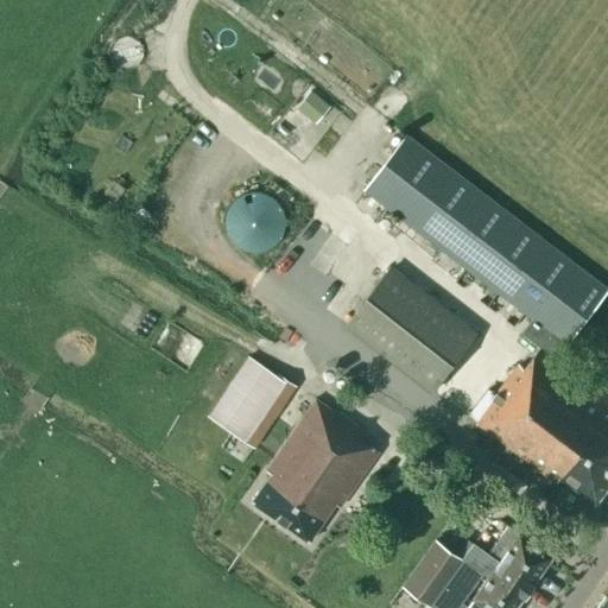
[(296,105),(314,124),(334,105),(316,86),(296,105)]
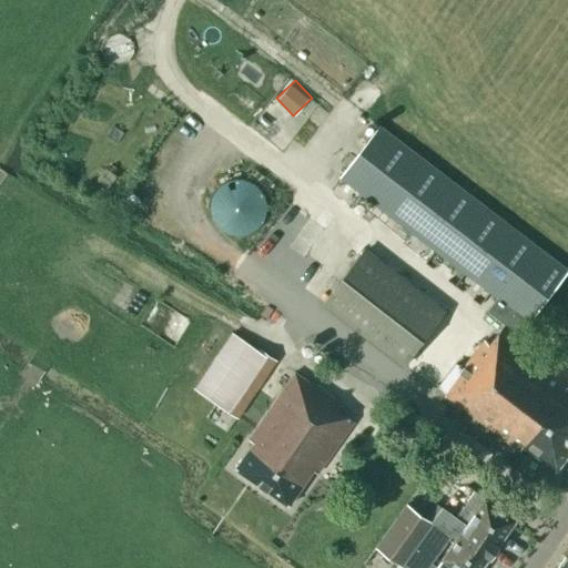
[(379,127),(342,176),(497,297),(486,311),(504,324),(489,344),(484,340),(462,368),(455,363),(437,387),(444,393),(443,394),(519,452),(524,446),(557,469),(567,454),(567,372),(521,337),(527,330),(524,326),(567,271),(379,127)]
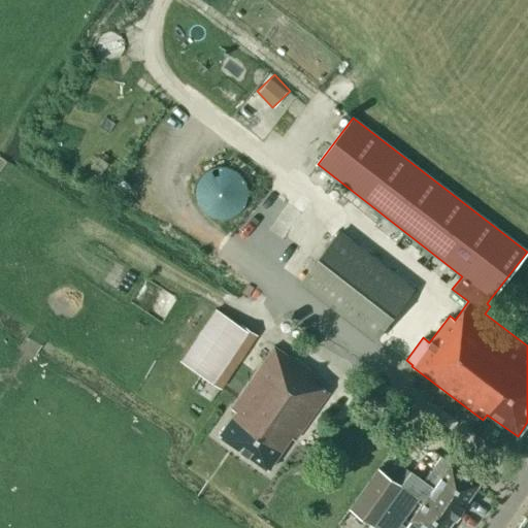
[(215,218),(217,219),(221,219),(224,219),(227,218),(230,217),(233,216),(234,215),(237,212),(239,211),(241,209),(242,207),(243,205),(244,203),(245,201),(245,199),(246,198),(246,194),(246,191),(246,189),(246,187),(245,185),(245,184),(243,180),(241,177),(240,175),(238,173),(236,172),(234,170),(231,169),(228,167),(224,167),(222,167),(219,167),(215,167),(211,168),(209,169),(206,171),(204,173),(201,175),(199,178),(198,180),(197,183),(196,185),(196,187),(195,189),(195,191),(195,192),(195,194),(195,196),(195,198),(196,200),(197,202),(197,203),(199,206),(201,209),(203,211),(205,213),(208,216),(210,217),(215,218)]
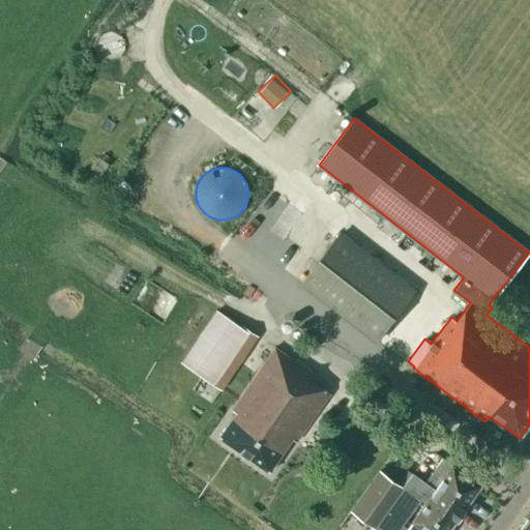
[(415,290),(341,233),(301,284),(375,341),(415,290)]
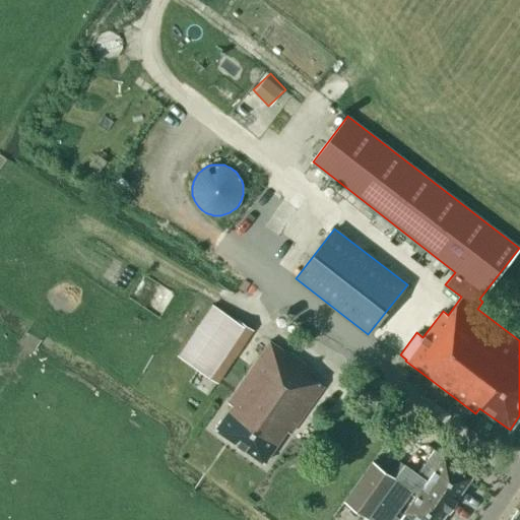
[(145,273),(132,296),(159,313),(174,290),(145,273)]
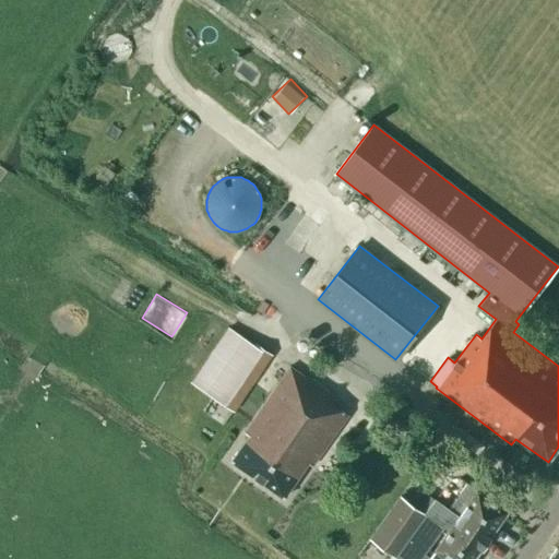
[(270,355),(238,333),(227,325),(188,382),(215,400),(232,412),(270,355)]
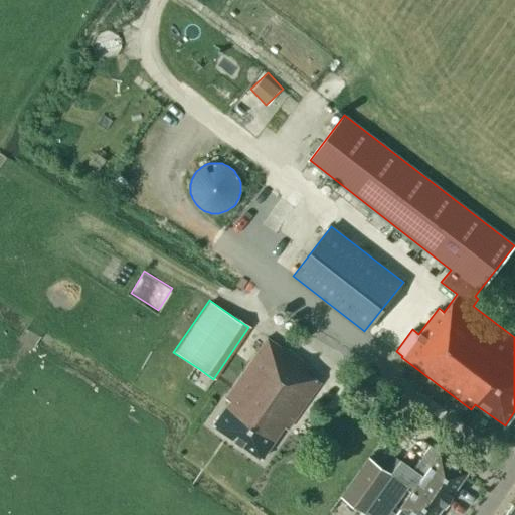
[(302,371),(305,367),(304,365),(266,338),(223,397),(227,400),(210,424),(260,459),(282,426),(286,430),(319,382),(302,371)]
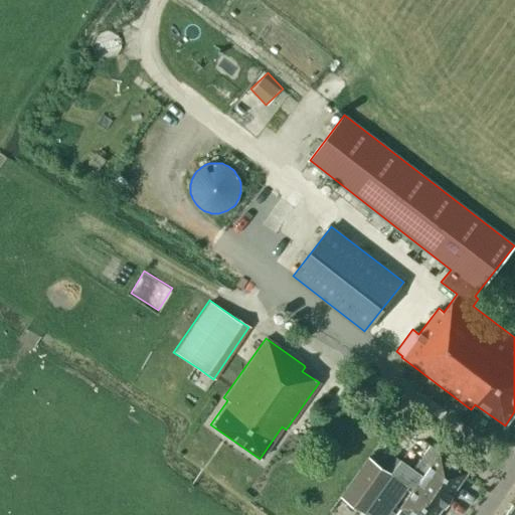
[(435,514),(439,509),(466,471),(430,445),(411,469),(398,460),(389,473),(368,457),(339,496),(341,497),(347,502),(362,513),(360,514),(384,514),(406,486),(411,490),(392,514),(435,514)]
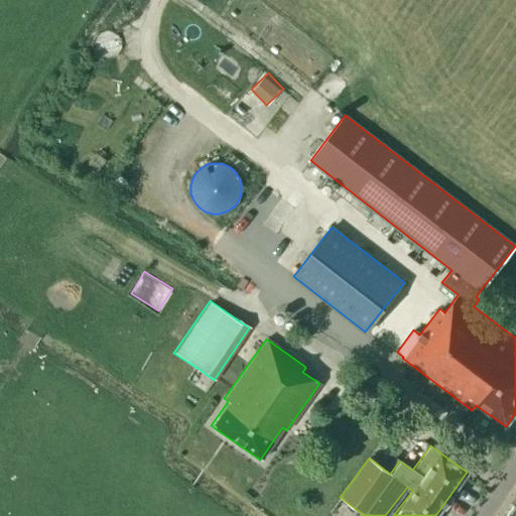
[(341,500),(337,505),(341,508),(344,509),(348,503),(342,498),(341,500)]
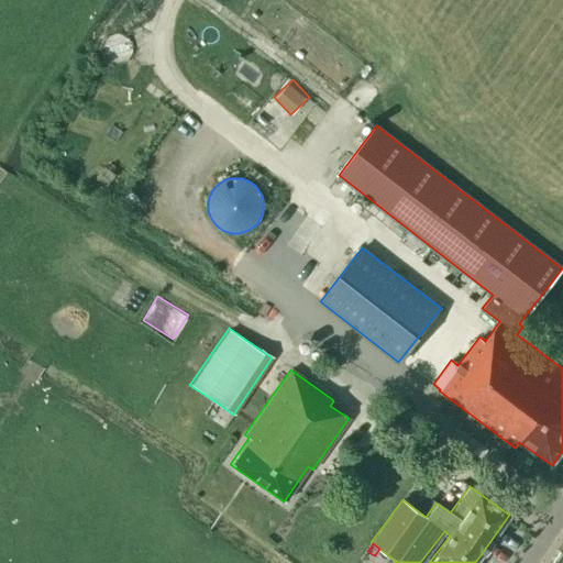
[(562,562),(562,554),(559,552),(551,562),(562,562)]
